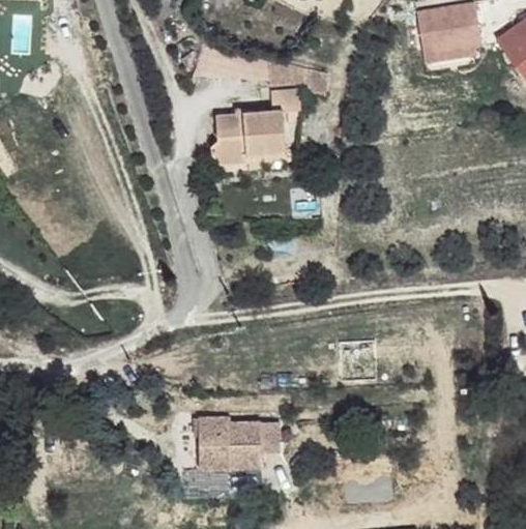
[(475,0),(419,5),(424,59),(485,53),(479,0),(475,0)]
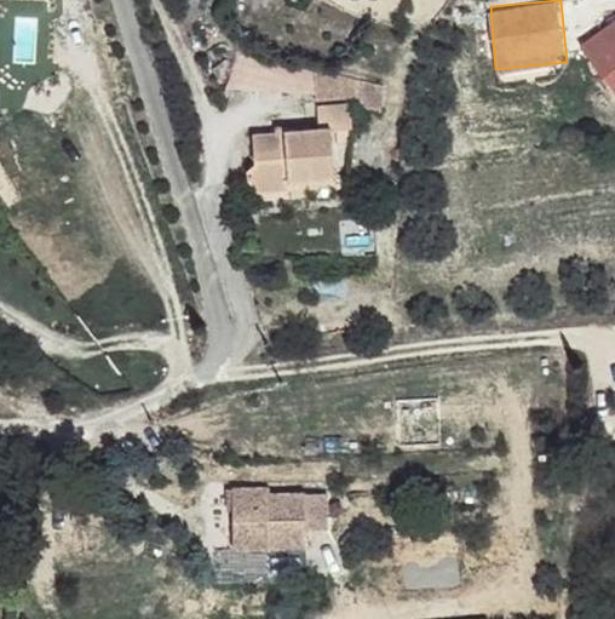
[(614,34),(596,53),(614,74),(614,34)]
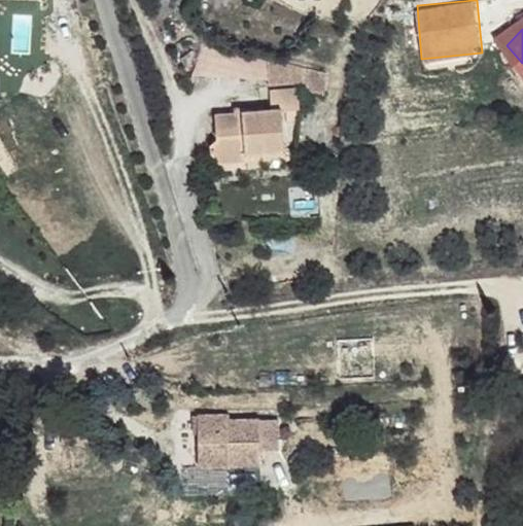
[(326,72),(269,62),(269,85),(307,85),(307,93),(324,93),(326,72)]
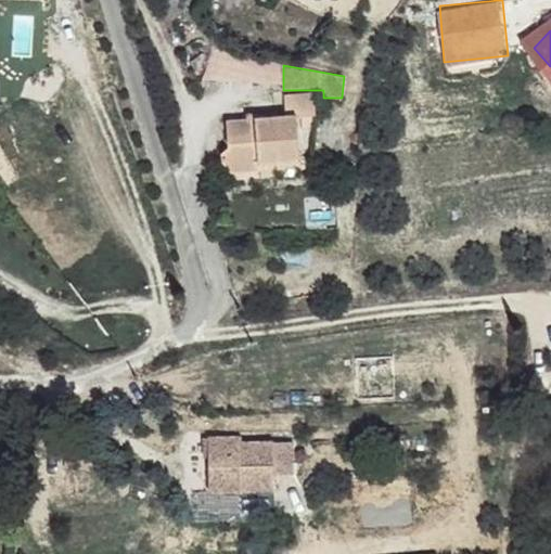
[(286,118),(226,124),(228,150),(219,156),(220,168),(231,174),(261,171),(260,164),(300,160),(297,118),(315,117),(314,97),(285,97),(286,118)]
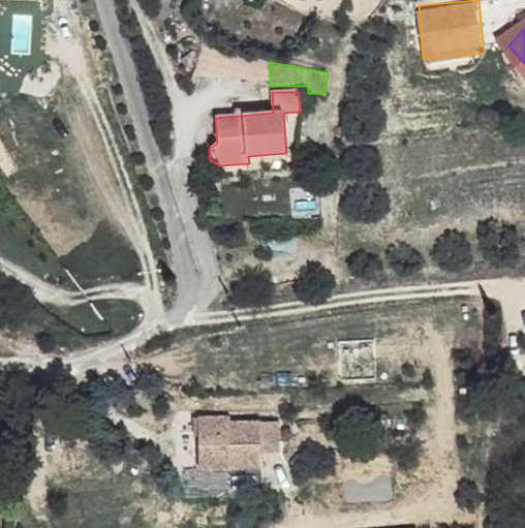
[(198,415),(198,458),(226,456),(228,467),(259,467),(259,454),(280,453),(278,420),(230,420),(230,414),(198,415)]
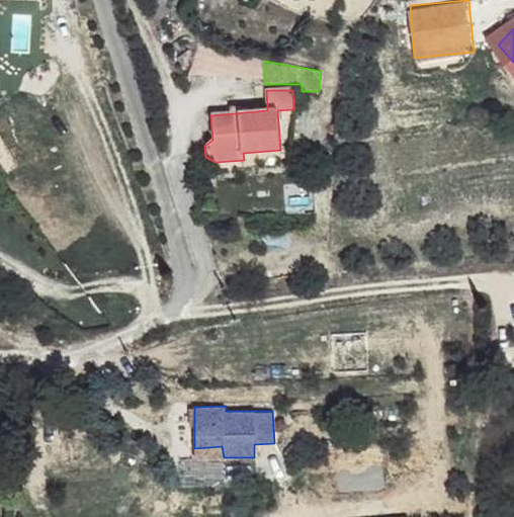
[(194,448),(194,458),(224,457),(222,446),(194,448)]
